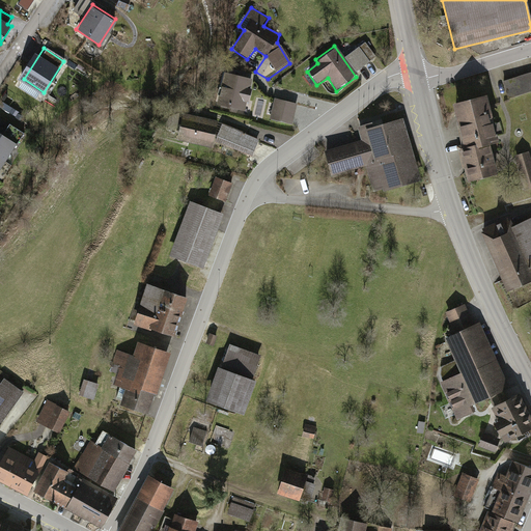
[(252,80),(222,73),(215,105),(246,111),(252,80)]
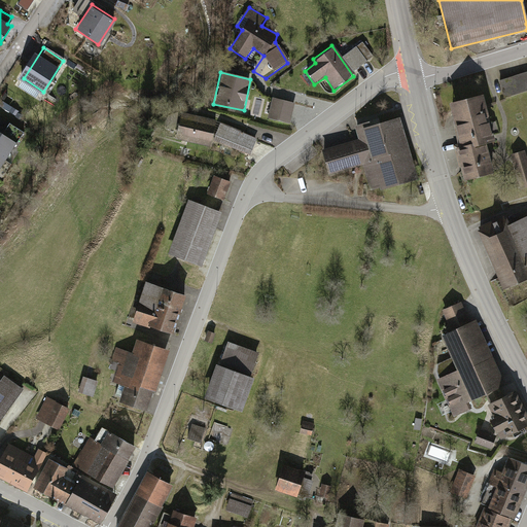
[(526,72),(498,82),(504,101),(526,93),(526,72)]
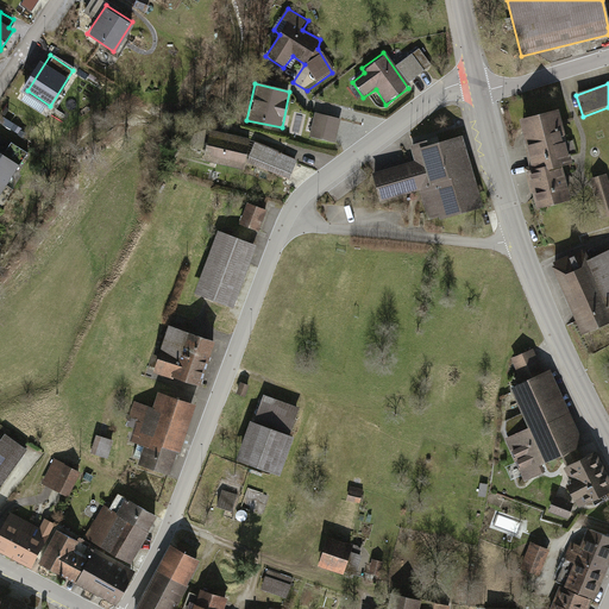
[(558,107),(521,117),(534,169),(526,171),(537,208),(571,200),(562,167),(573,164),(558,107)]
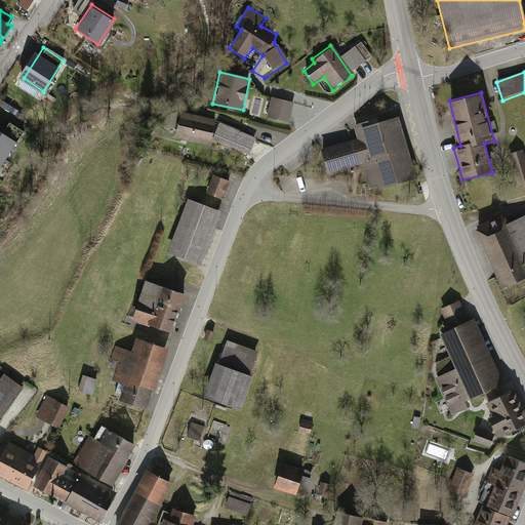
[(292,102),(269,97),(266,120),(288,124),(292,102)]
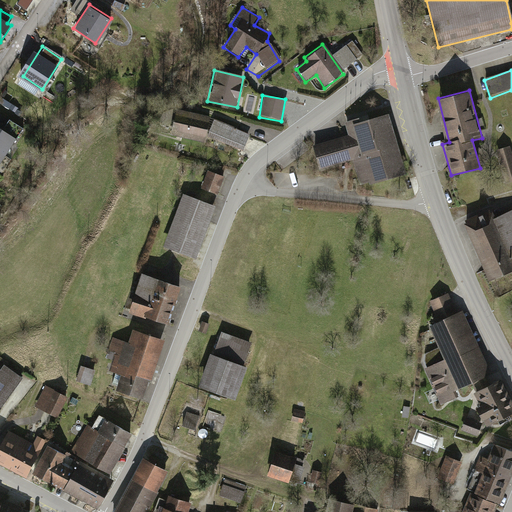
[(213,118),(176,108),(170,136),(206,144),(208,139),(242,153),(249,135),(213,118)]
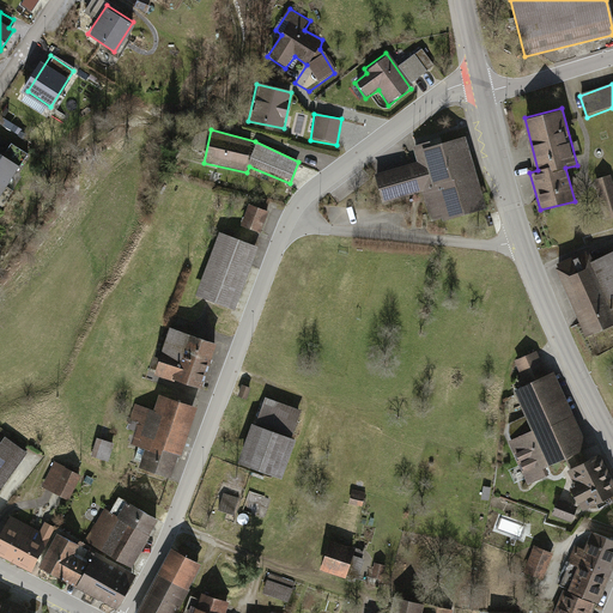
[(463,132),(412,145),(416,161),(372,173),(380,202),(425,190),(432,219),(483,206),(463,132)]
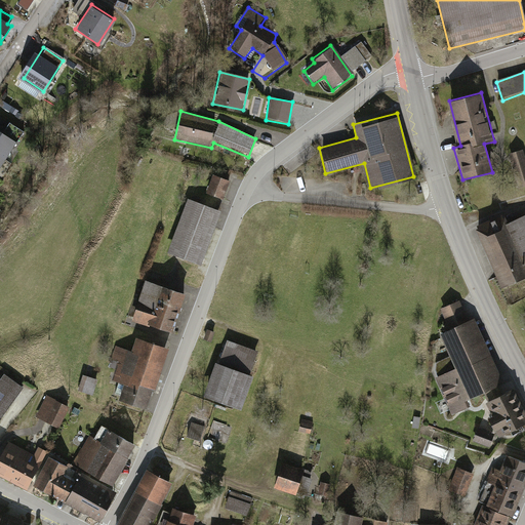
[(1,132),(0,130),(0,165),(21,130),(7,122),(1,132)]
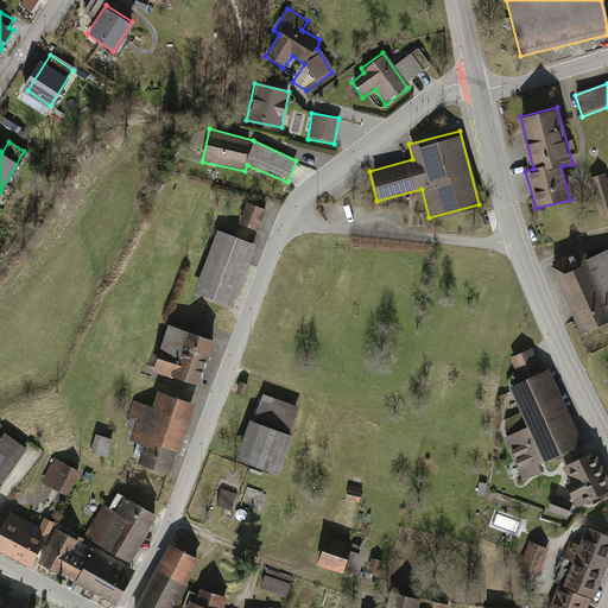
[(607,181),(606,173),(589,178),(602,217),(607,215),(607,181)]
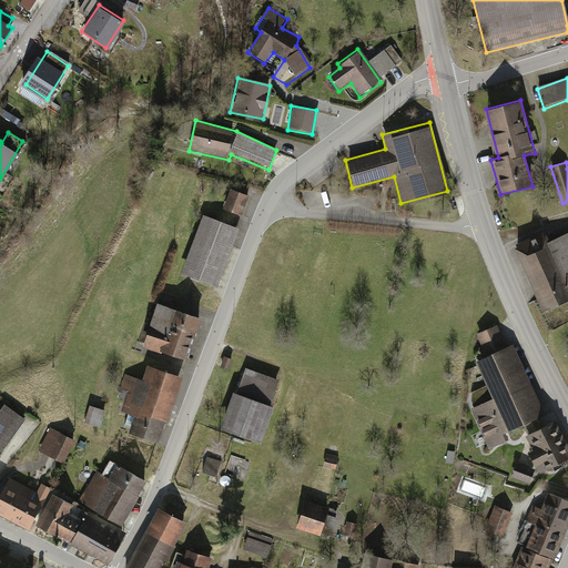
[(249,195),(230,189),(222,211),(241,217),(249,195)]
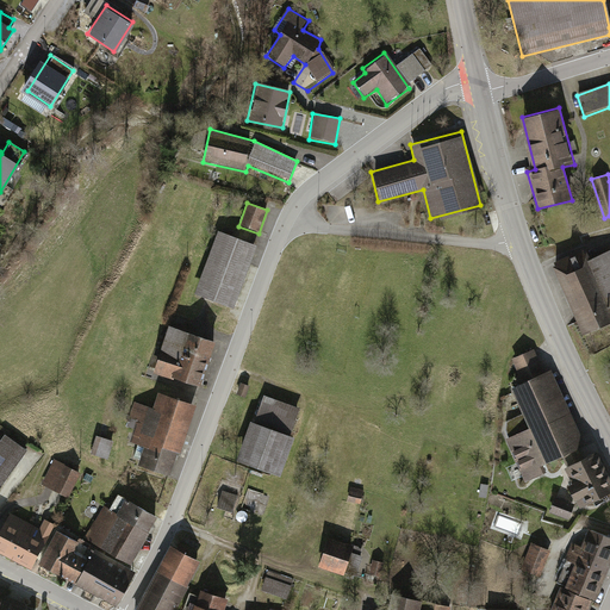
[(256,246),(215,232),(193,296),(234,310),(256,246)]
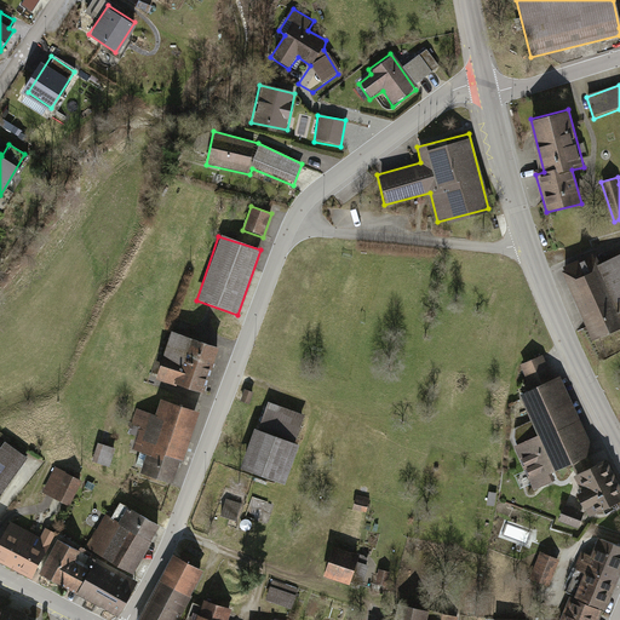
[(593,256),(561,271),(595,344),(619,331),(619,313),(615,303),(598,267),(593,256)]
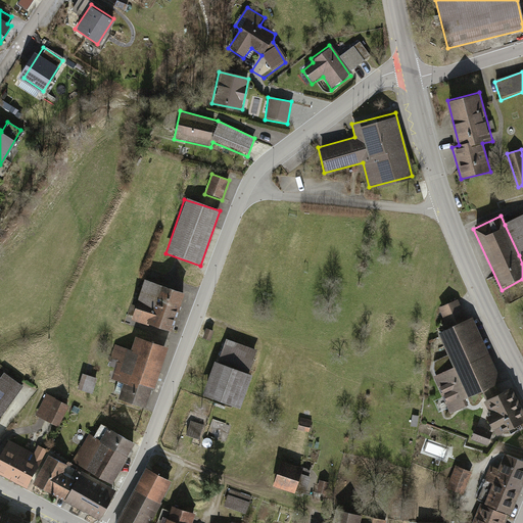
[(522,216),(505,225),(519,255),(522,252),(522,216)]
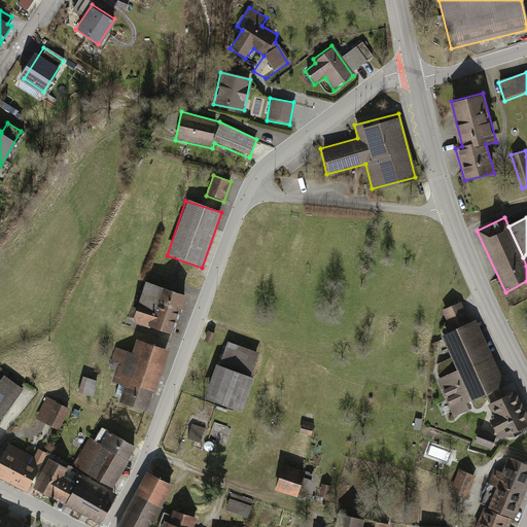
[(184,295),(144,283),(132,324),(172,337),(184,295)]
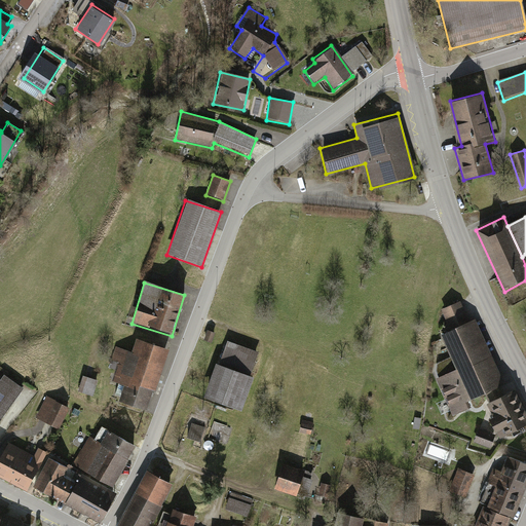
[(459,301),(442,309),(451,331),(443,334),(458,370),(437,379),(453,416),(506,392),(475,320),(468,322),(459,301)]
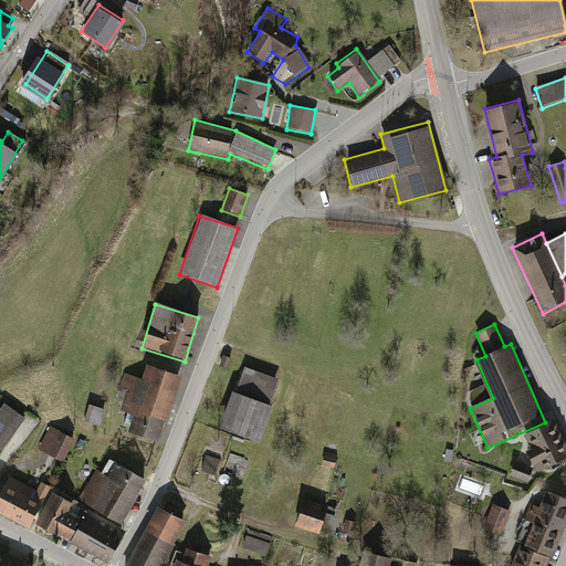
[(139,379),(124,375),(118,390),(129,394),(123,413),(135,417),(128,437),(155,447),(179,376),(145,365),(139,379)]
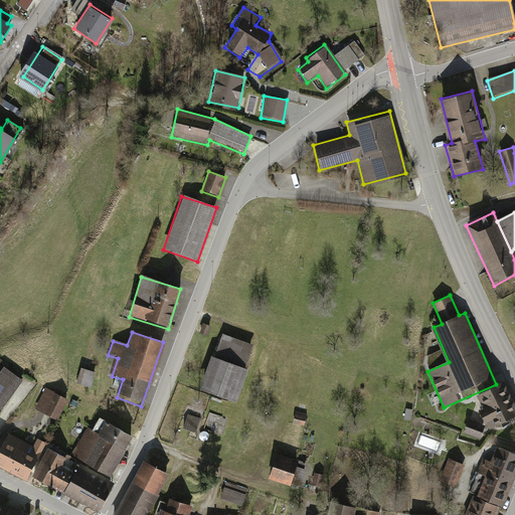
[(254,344),(221,333),(202,390),(234,401),(254,344)]
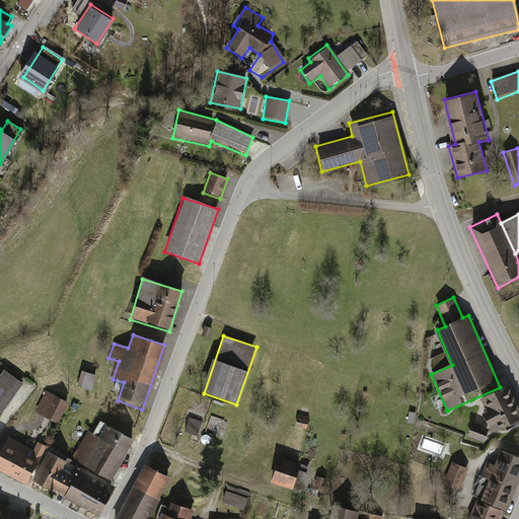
[(0,414),(21,384),(2,371),(0,374),(0,414)]
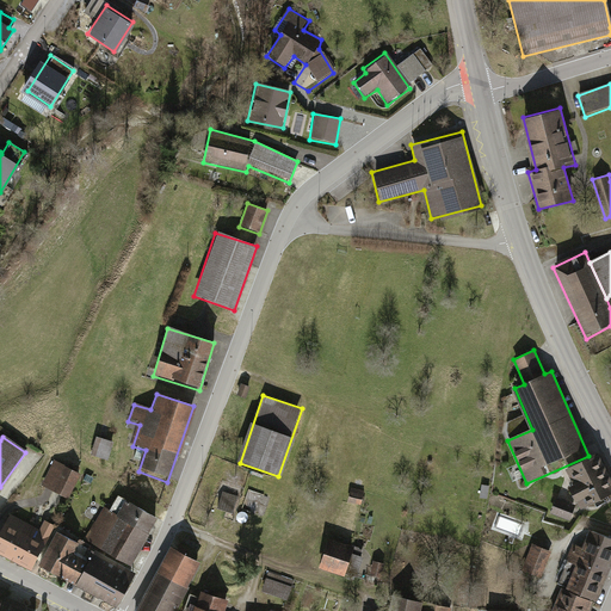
[(115,442),(96,438),(91,457),(111,462),(115,442)]
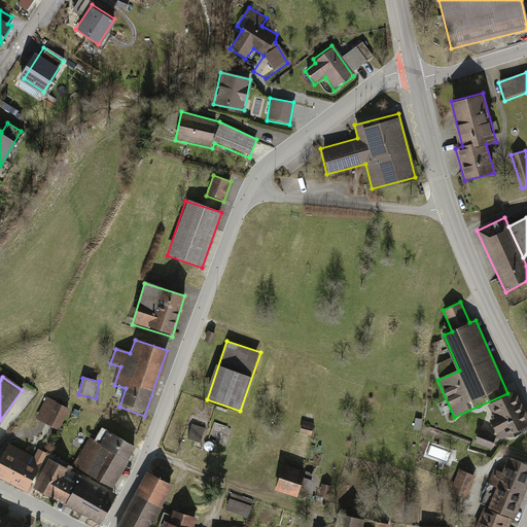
[(484,407),(501,440),(526,426),(526,422),(512,392),(484,407)]
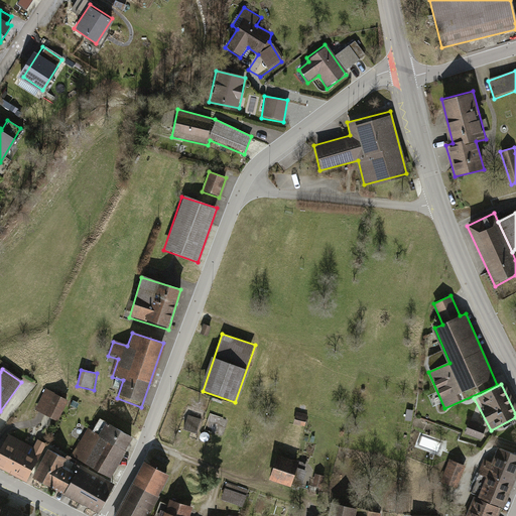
[(59,421),(69,400),(44,390),(35,411),(59,421)]
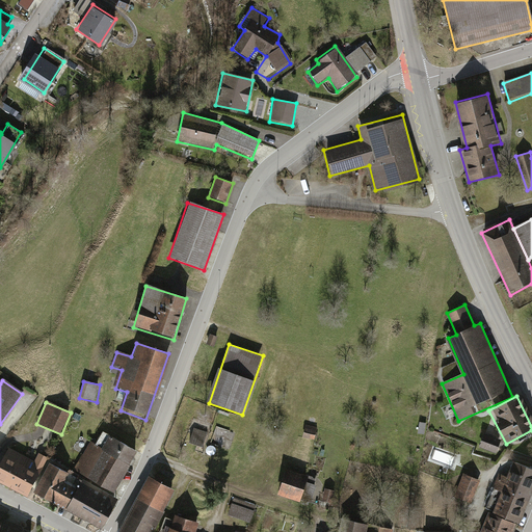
[(317,429),(306,426),(302,439),(315,442),(317,429)]
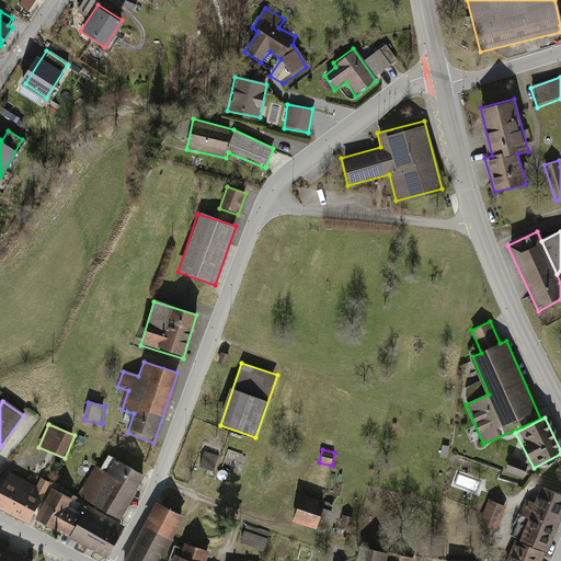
[(216,457),(204,454),(199,467),(213,471),(216,457)]
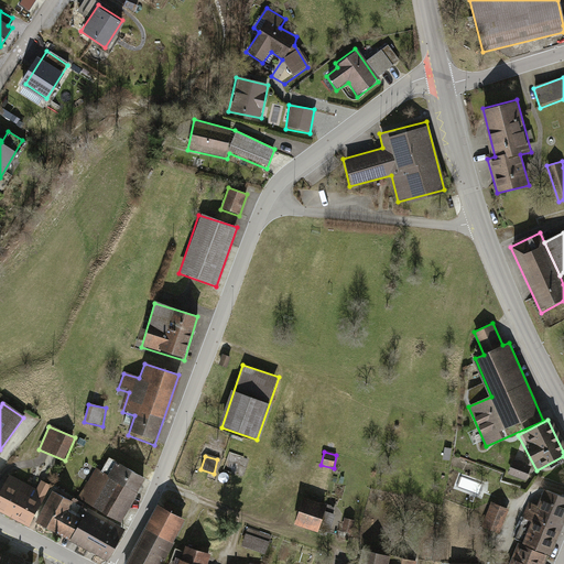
[(532,468),(512,462),(506,478),(527,485),(532,468)]
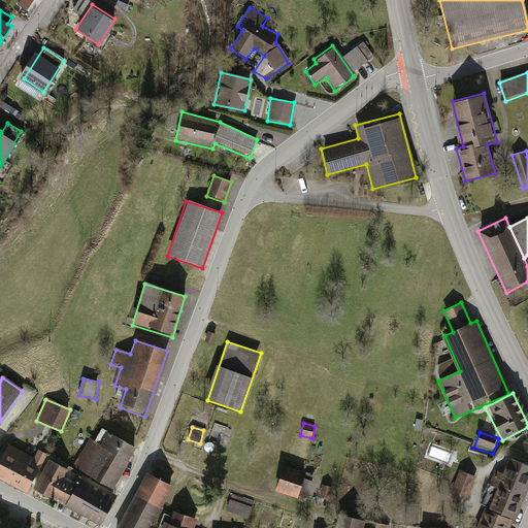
[(134,449),(106,434),(101,444),(90,438),(73,469),(112,490),(134,449)]
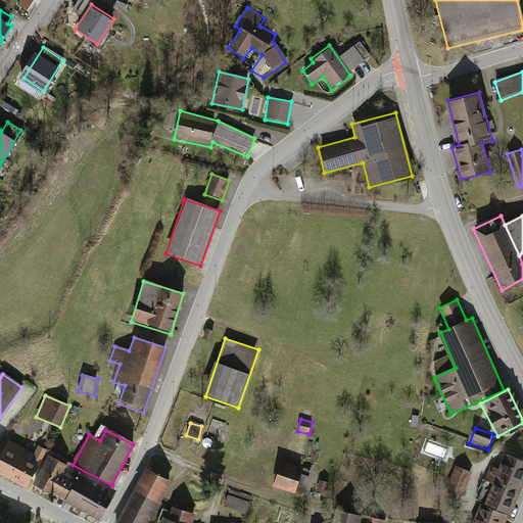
[(33,453),(10,440),(0,458),(0,474),(27,488),(47,450),(37,444),(33,453)]
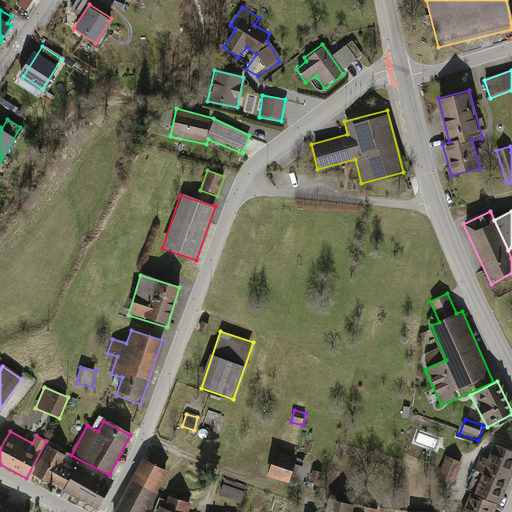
[(511,487),(511,452),(491,445),(486,459),(477,455),(462,493),(470,496),(497,507),(503,509),(511,487)]
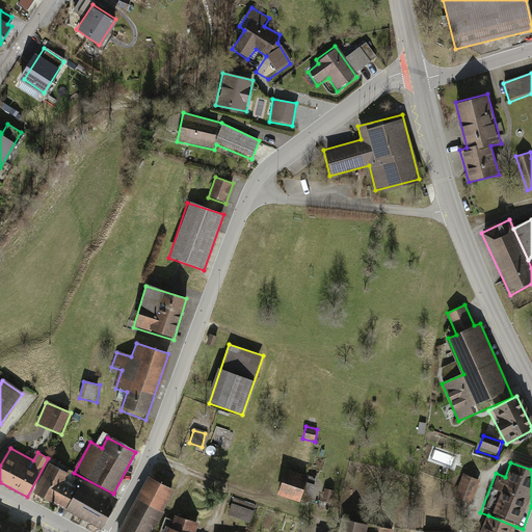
[(68,474),(50,464),(34,493),(65,509),(78,487),(64,480),(68,474)]
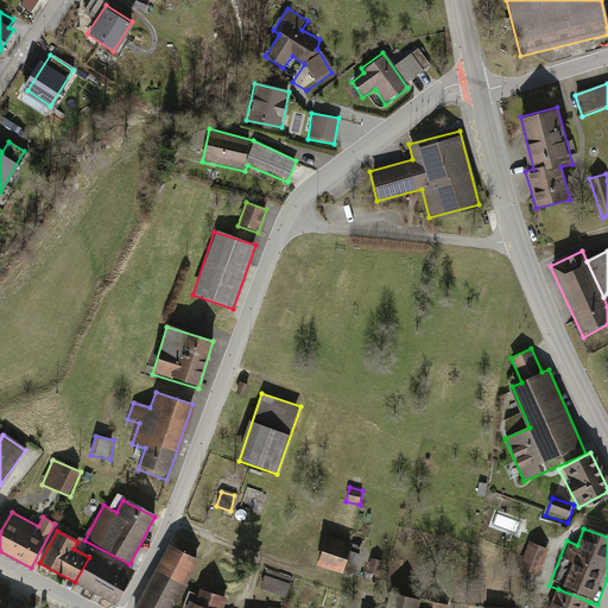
[(353,546),(327,538),(317,568),(343,576),(353,546)]
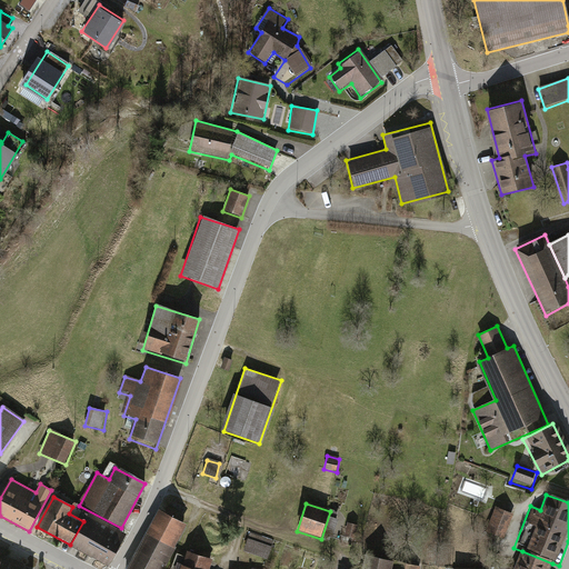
[(513,516),(495,508),(486,531),(506,538),(513,516)]
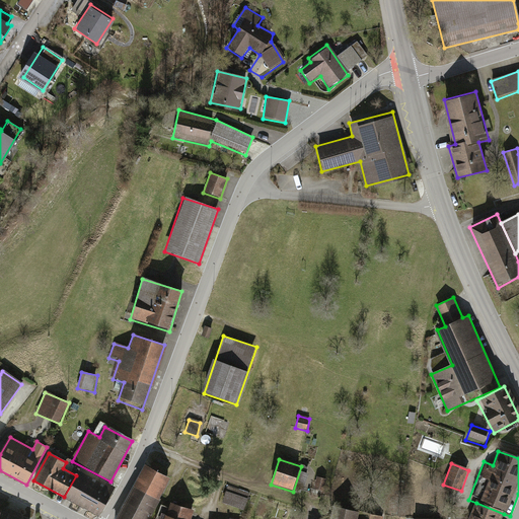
[(149,518),(170,478),(145,465),(117,518),(149,518)]
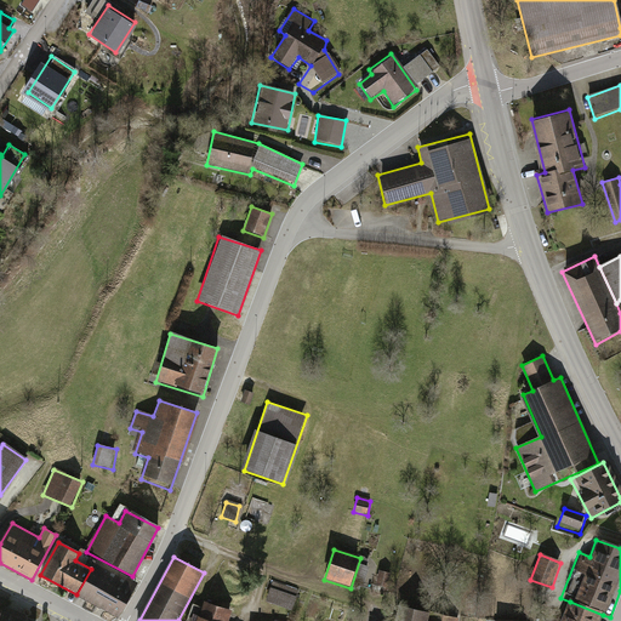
[(357,579),(365,581),(370,563),(360,559),(358,568),(359,568),(357,579)]
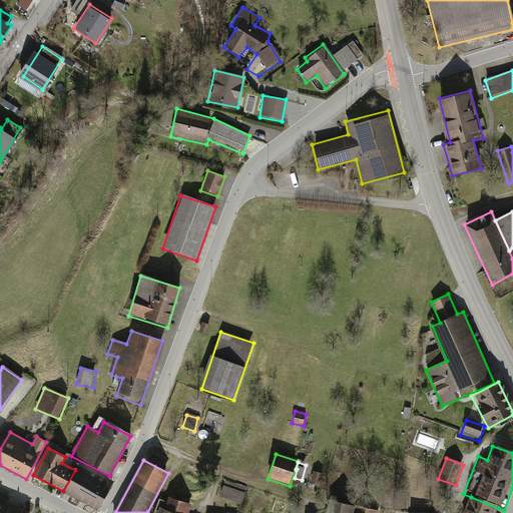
[(113,482),(78,465),(63,493),(98,511),(113,482)]
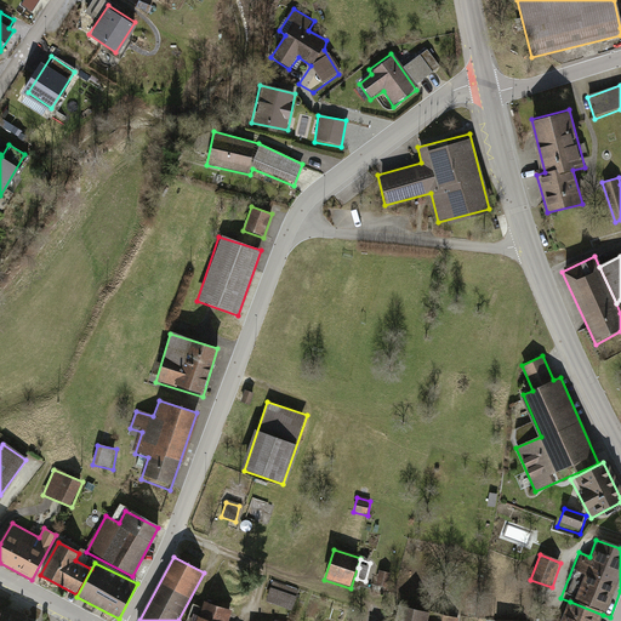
[(391,575),(379,571),(375,584),(387,587),(391,575)]
